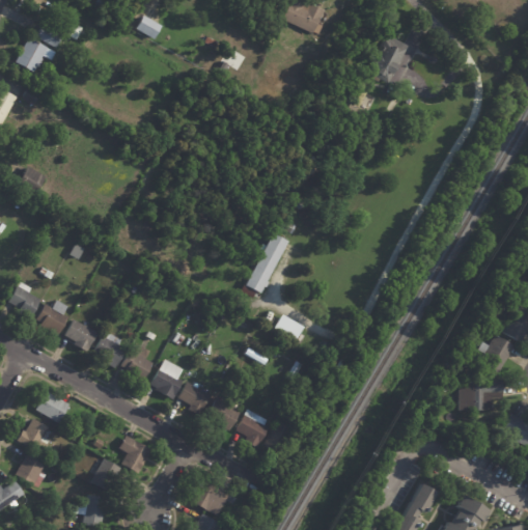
[(113,0),(108,11),(94,5),(96,0),(113,0)]
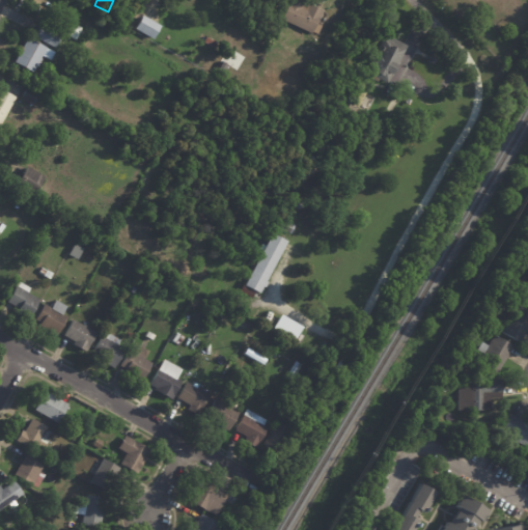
[(303,0),(323,9),(311,32),(282,19),(290,0),(303,0)]
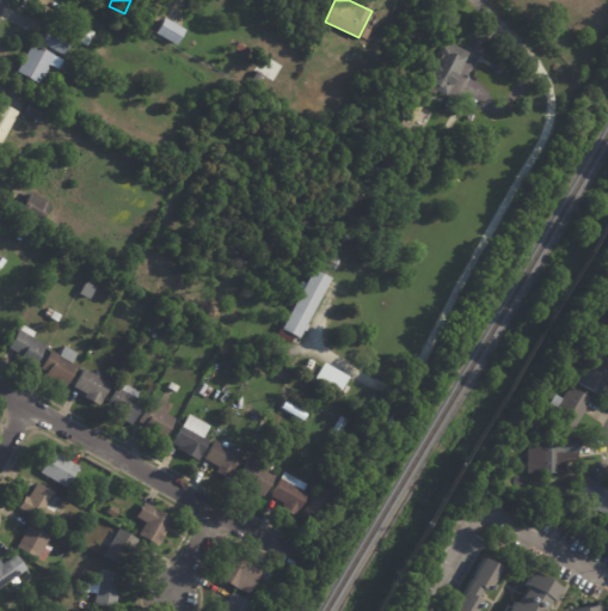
[(167,18),(185,29),(176,44),(157,32),(165,17),(167,18)]
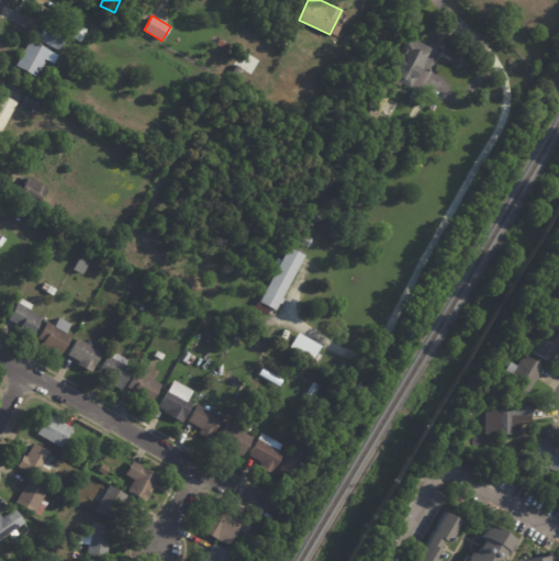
[(105,19),(114,23),(111,30),(102,25),(105,19)]
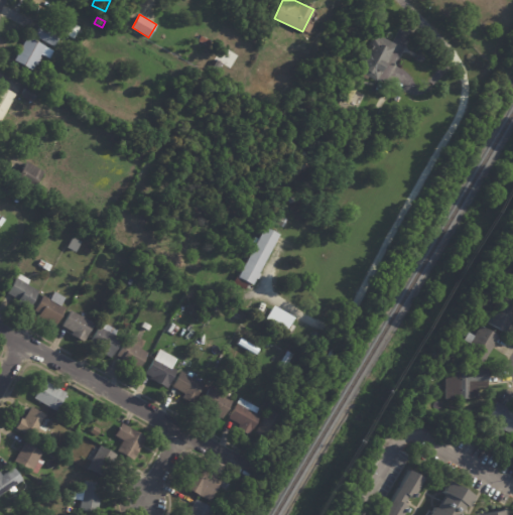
[(72,22),(81,26),(76,37),(66,33),(72,22)]
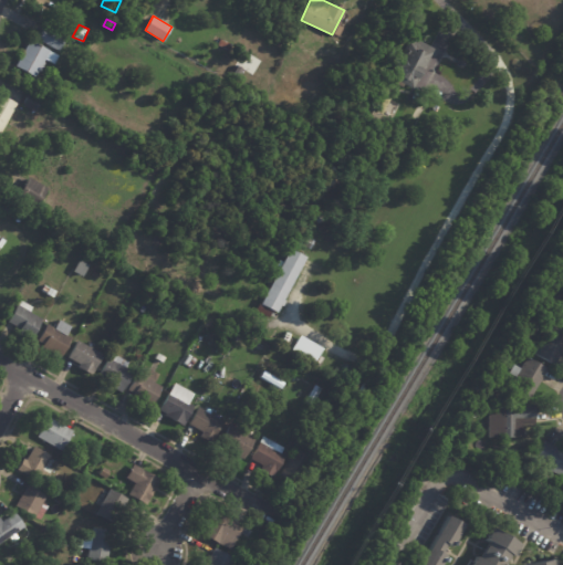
[(48,27),(66,37),(60,50),(40,39),(47,25),(48,27)]
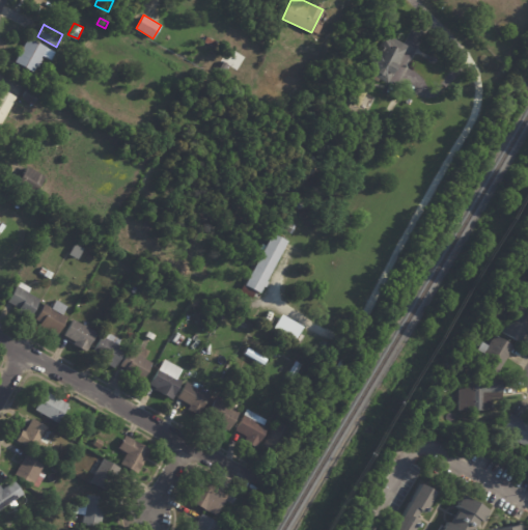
[(95,33),(101,36),(98,44),(91,39),(95,33)]
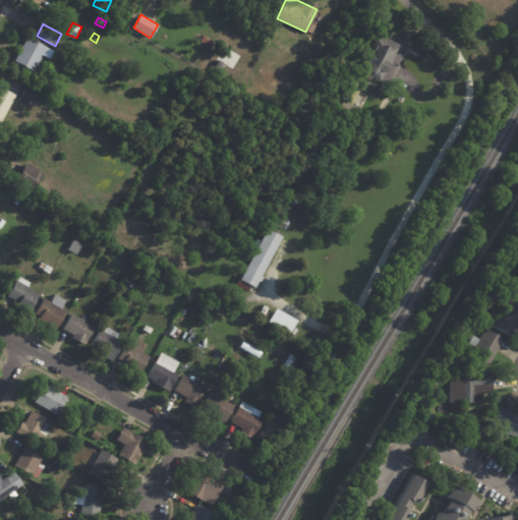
[(400,44),(401,44),(381,81),(360,70),(381,33),(400,44)]
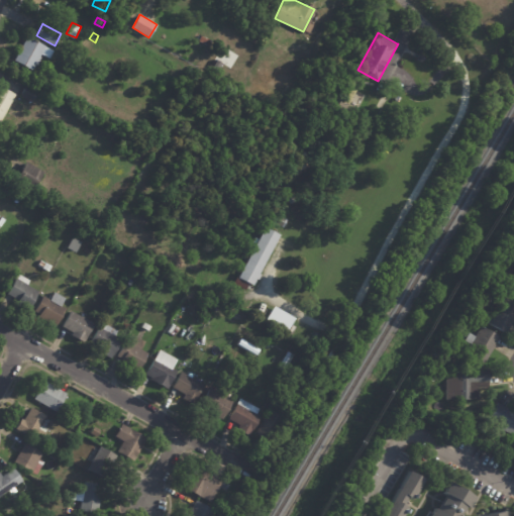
[(203,35),(213,39),(211,45),(200,40),(203,35)]
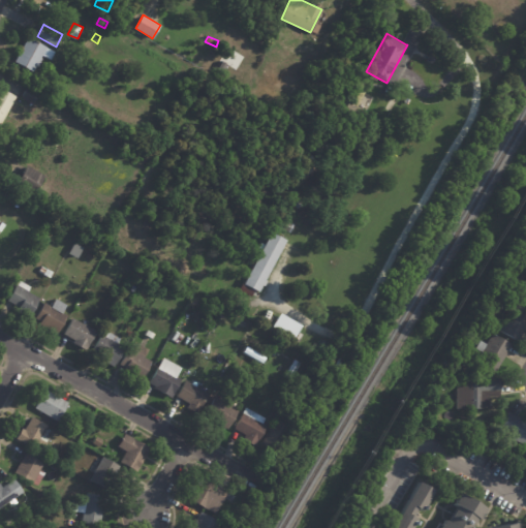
[(31,38),(48,48),(41,58),(43,59),(39,67),(37,66),(34,72),(16,62),(29,37),(31,38)]
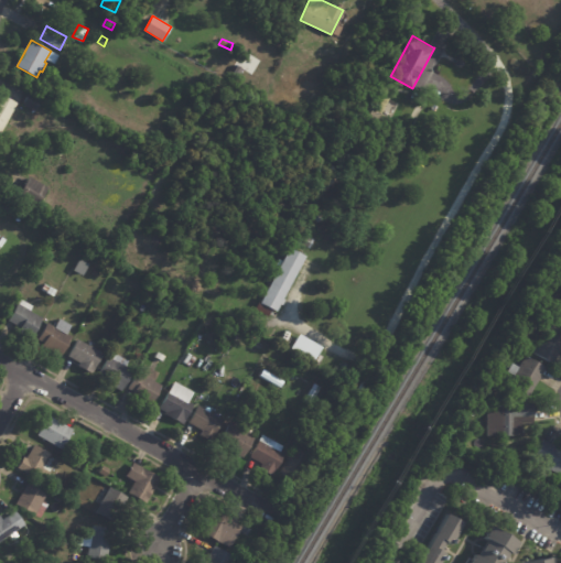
[(89,58),(95,61),(89,75),(84,73),(89,58)]
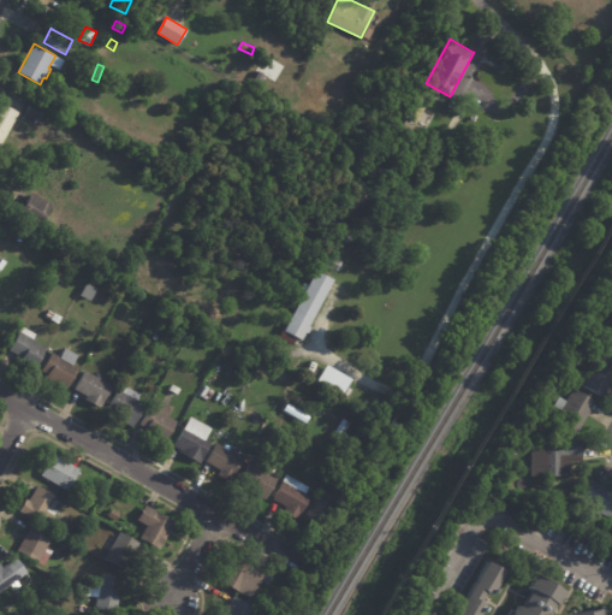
[(499,66),(501,64),(507,65),(509,69),(506,72),(503,74),(500,71),(499,67),(499,66)]
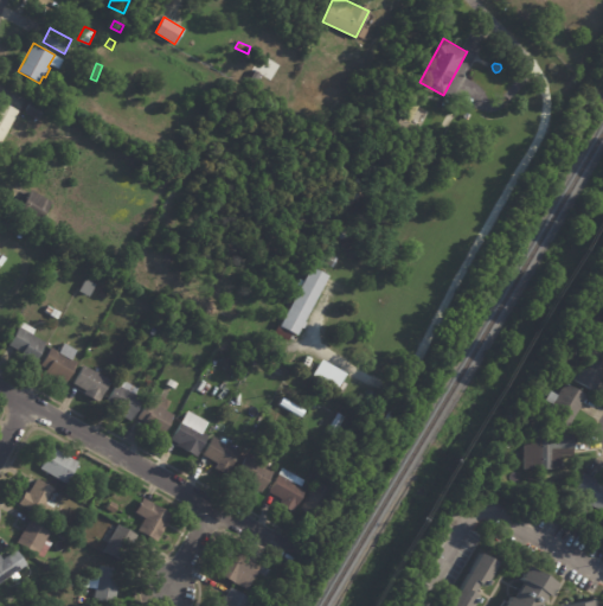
[(25,112),(33,97),(46,106),(38,120),(25,112)]
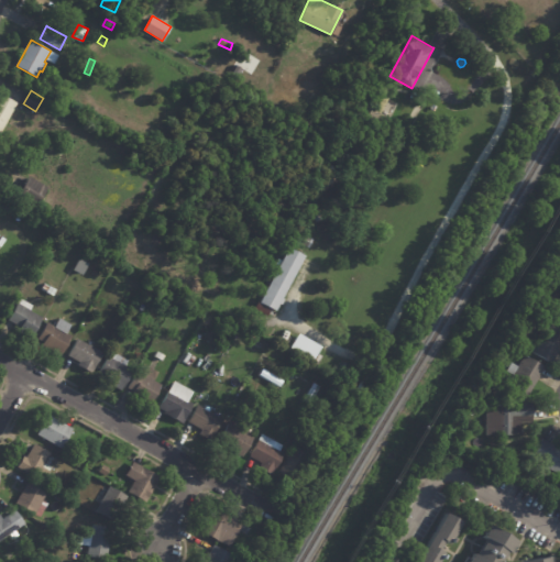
[(387,96),(390,97),(380,113),(368,107),(377,90),(387,96)]
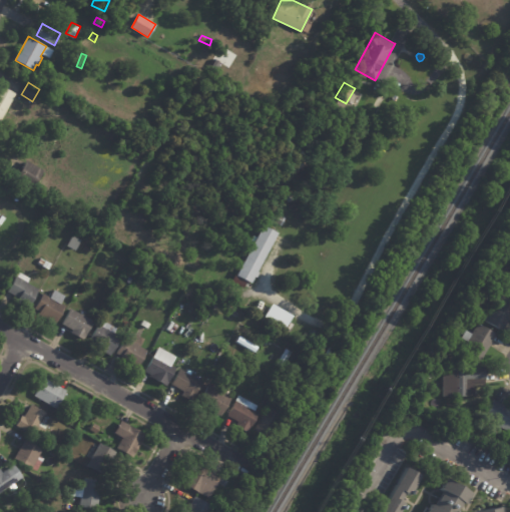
[(3,86),(16,93),(0,121),(0,86),(1,85),(3,86)]
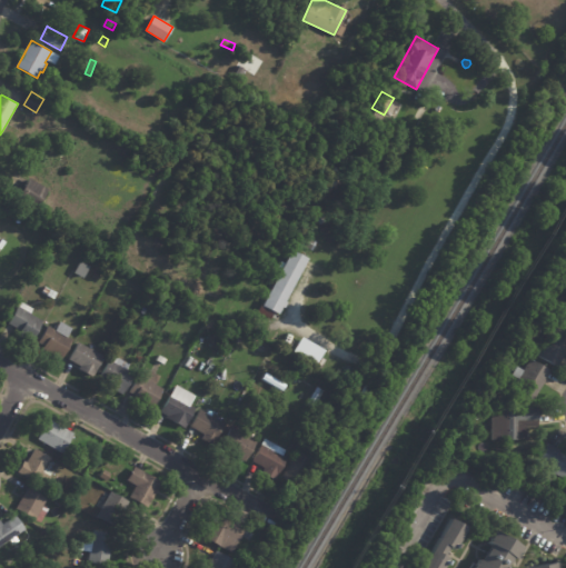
[(327,181),(334,173),(340,179),(334,187),(327,181)]
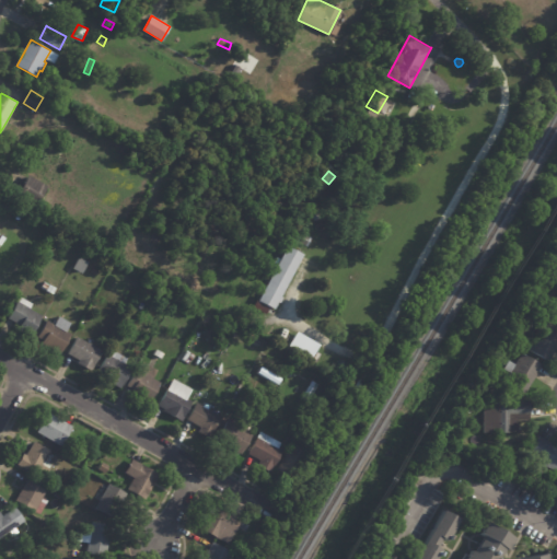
[(47,186),(35,207),(15,196),(28,175),(47,186)]
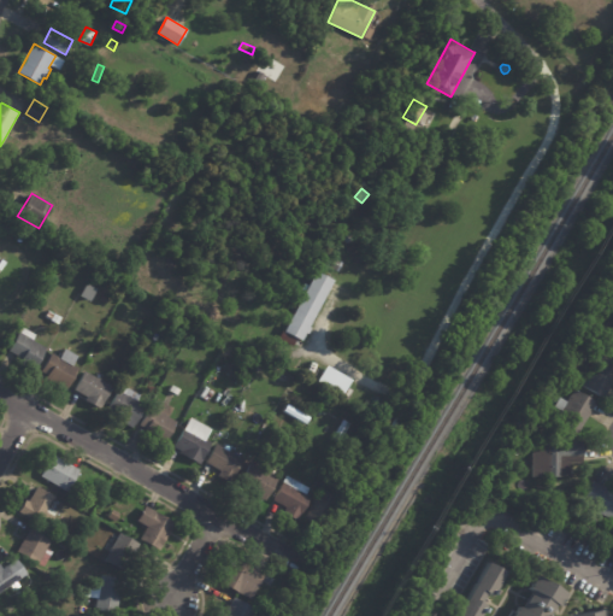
[(342,236),(349,232),(354,239),(348,244),(342,236)]
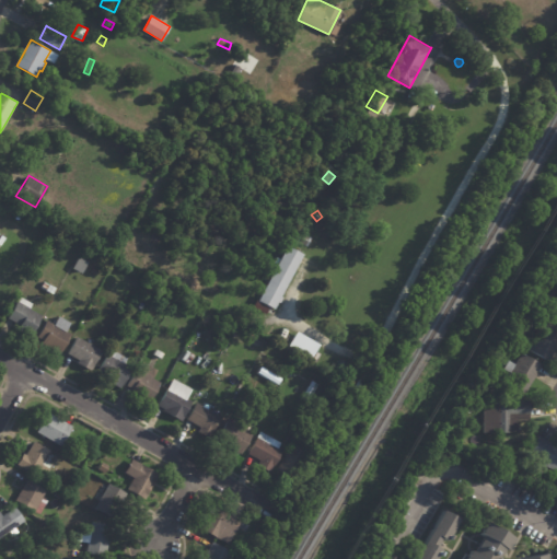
[(303,233),(312,236),(308,245),(299,242),(303,233)]
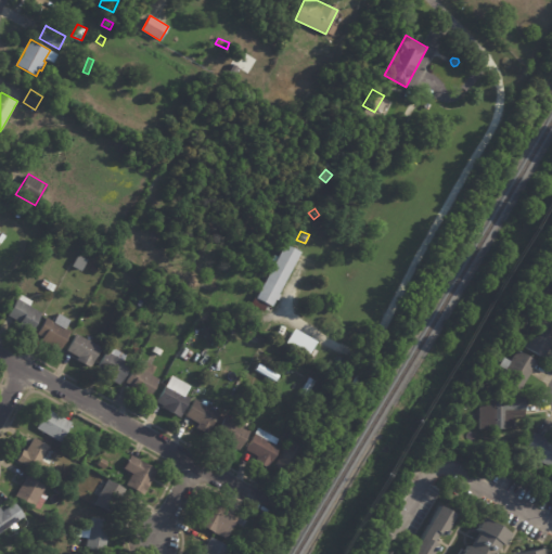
[(300,254),(273,305),(258,297),(286,243),(302,252),(300,254)]
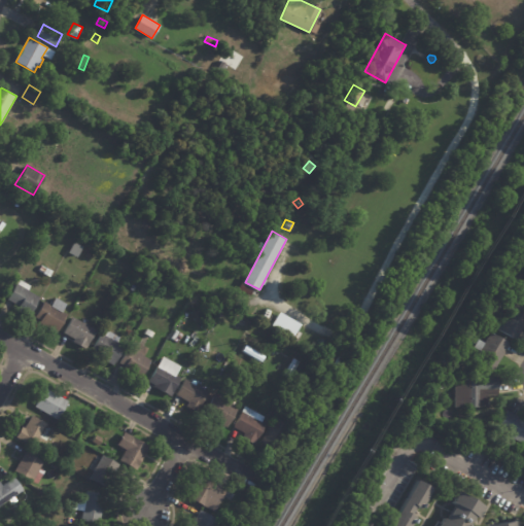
[(48,275),(45,273),(48,268),(55,271),(51,276),(48,275)]
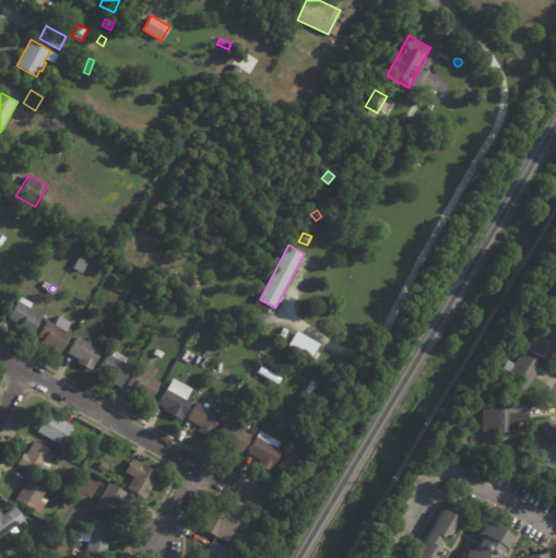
[(31,301),(34,304),(31,308),(43,316),(31,335),(19,329),(21,324),(9,318),(22,296),(31,301)]
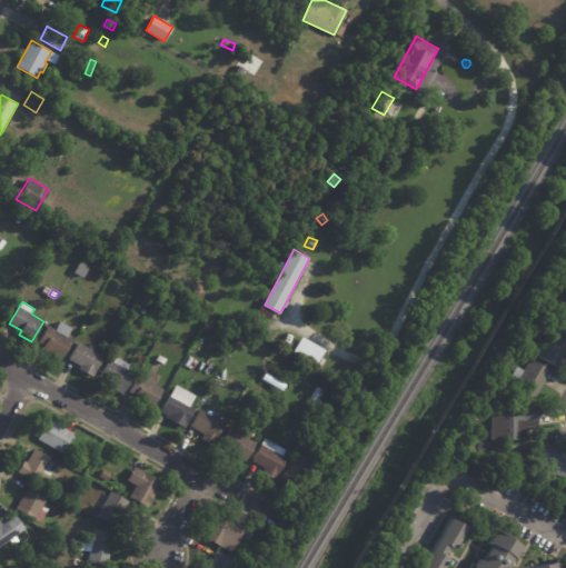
[(47,347),(39,342),(49,326),(57,330),(59,326),(67,329),(63,335),(73,340),(62,357),(47,347)]
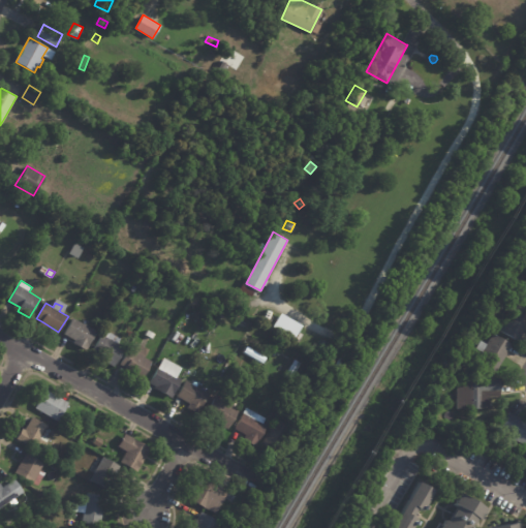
[(525,331),(520,342),(500,331),(516,304),(525,309),(525,331)]
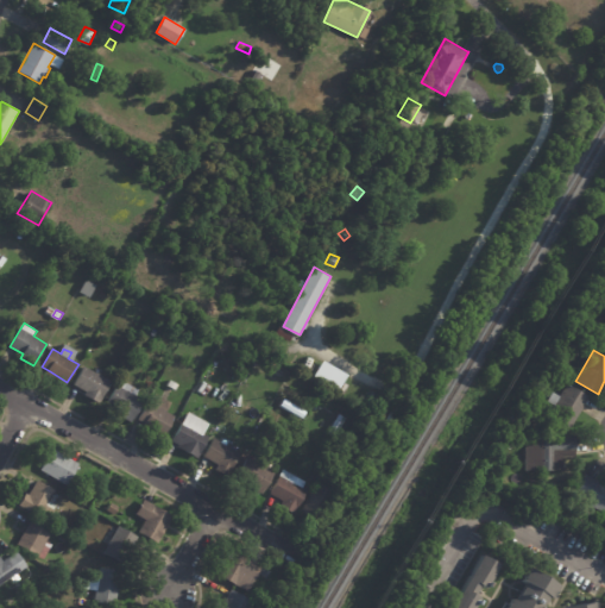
[(315,377),(341,389),(348,371),(322,361),(315,377)]
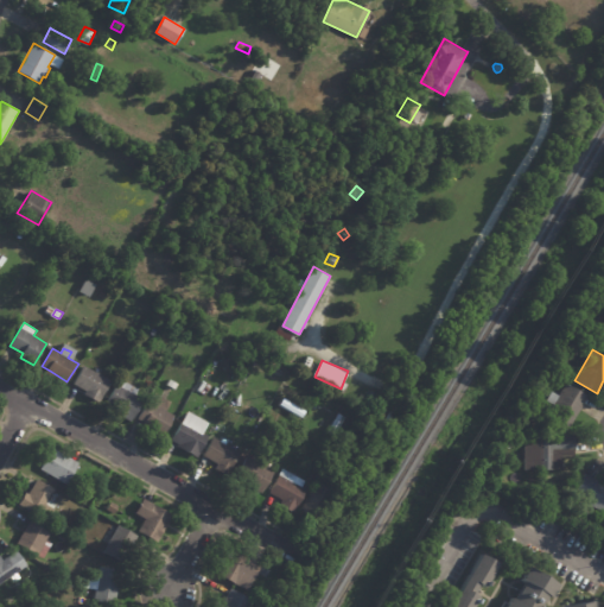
[(110,380),(99,403),(84,394),(87,391),(74,384),(84,366),(110,380)]
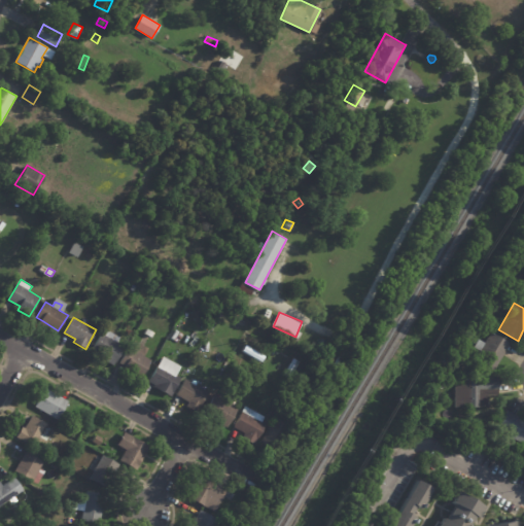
[(232,318),(237,321),(234,326),(229,322),(232,318)]
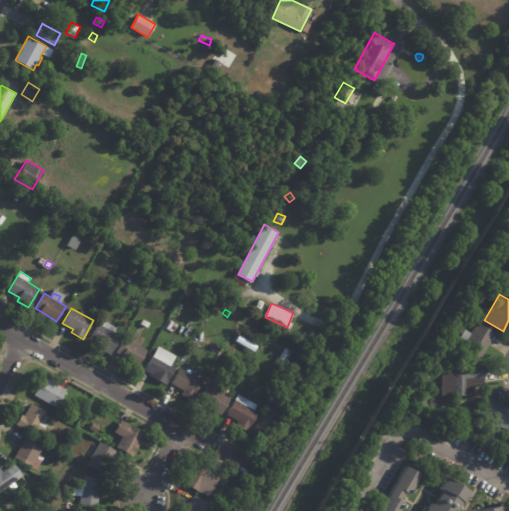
[(202,311),(207,314),(203,321),(198,319),(202,311)]
